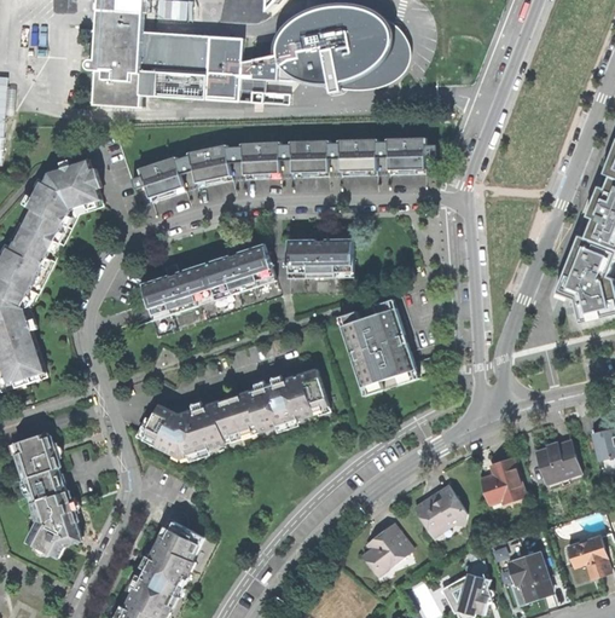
[(85,65),(86,68),(88,69),(93,69),(92,92),(139,96),(237,100),(239,62),(241,36),(141,32),(143,0),(97,0),(93,58),(90,58),(87,59),(85,62),(85,65)]
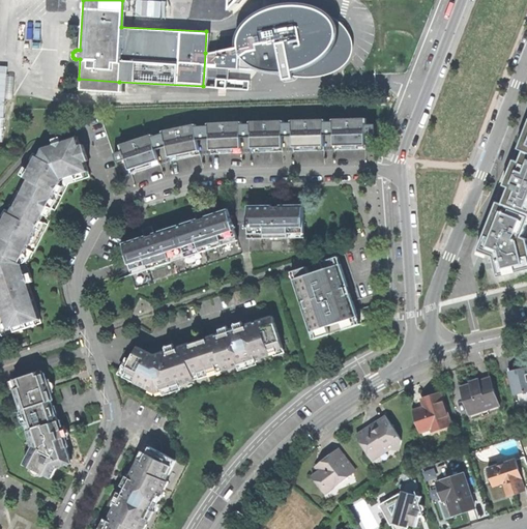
[(237,47),(205,53),(203,86),(213,87),(214,78),(224,79),(246,80),(255,68),(264,71),(274,72),(283,82),(295,80),(294,76),(306,77),(318,76),(328,74),(337,68),(343,64),(348,57),(350,50),(350,45),(349,38),(347,32),(340,23),(331,17),(324,7),(311,3),(297,2),(282,4),(264,9),(252,16),(244,24),(239,31),(237,47)]
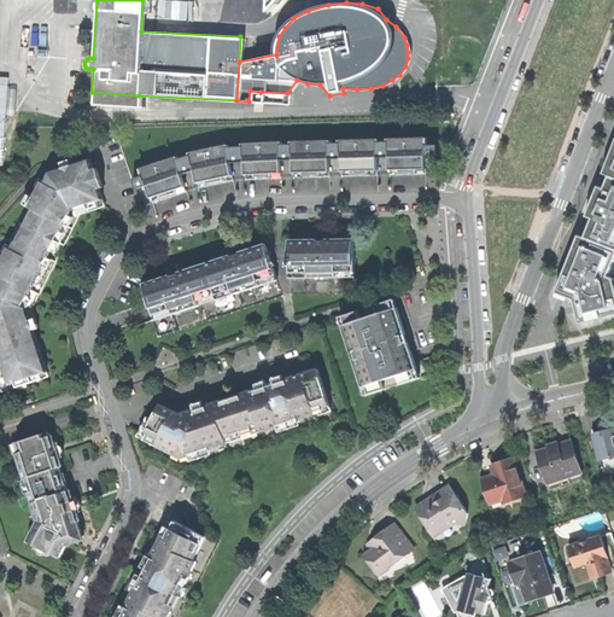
[(261,103),(261,92),(250,91),(249,102),(261,103)]
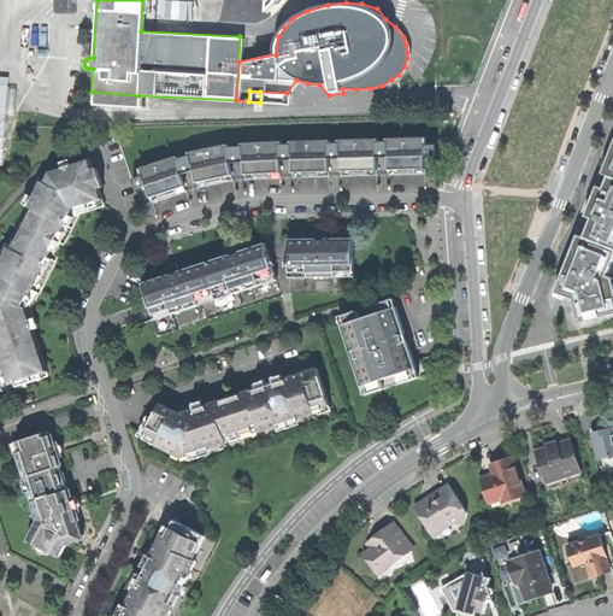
[(139,95),(92,92),(90,104),(141,107),(141,105),(139,105),(139,95)]
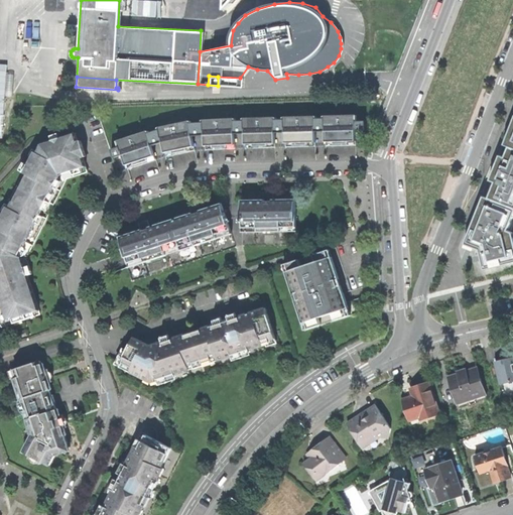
[(218,77),(218,86),(240,87),(240,78),(218,77)]
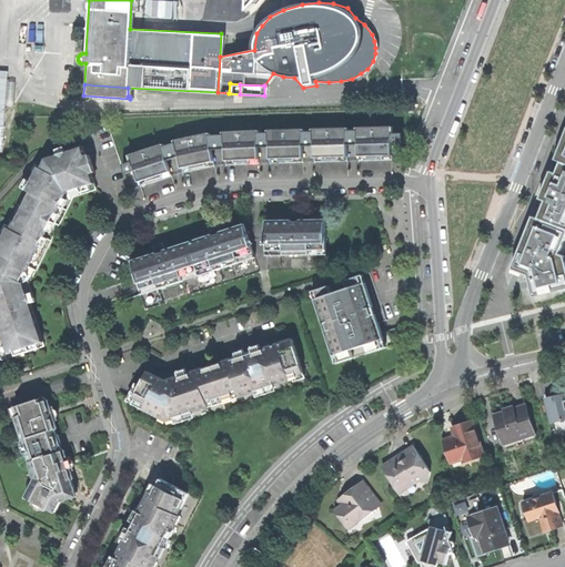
[(355,139),(355,160),(364,160),(381,160),(389,160),(389,138),(390,138),(390,127),(353,127),(353,139),(355,139)]
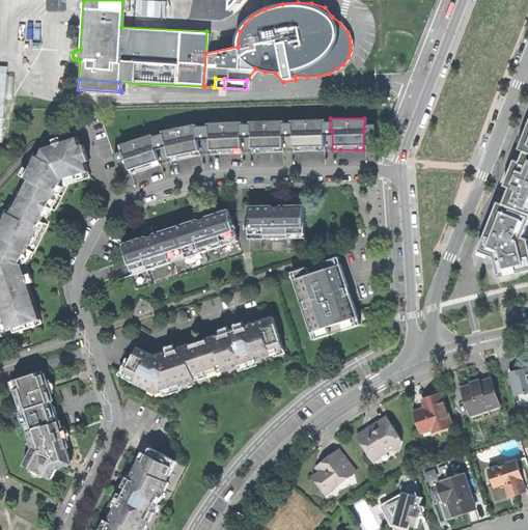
[(290,131),(290,150),(298,150),(315,150),(323,149),(322,130),(324,130),(323,119),(288,119),(288,131),(290,131)]
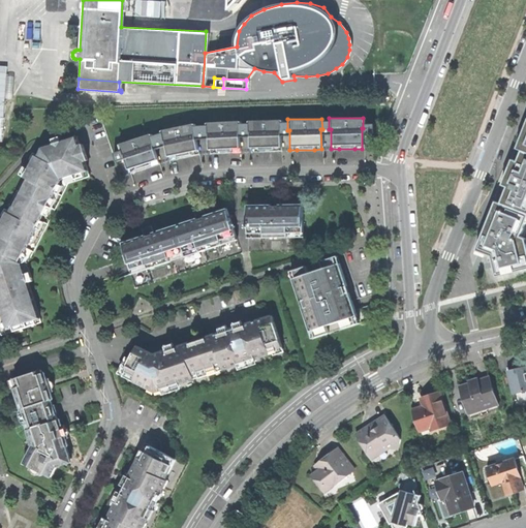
[(248,131),(248,151),(255,151),(273,151),(280,151),(279,130),(281,130),(280,120),(246,120),(246,131),(248,131)]
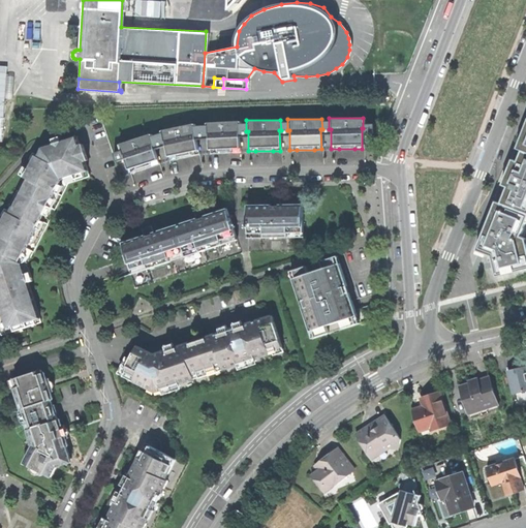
[(207,133),(208,153),(213,153),(231,152),(239,152),(238,132),(239,132),(239,121),(205,122),(205,133),(207,133)]
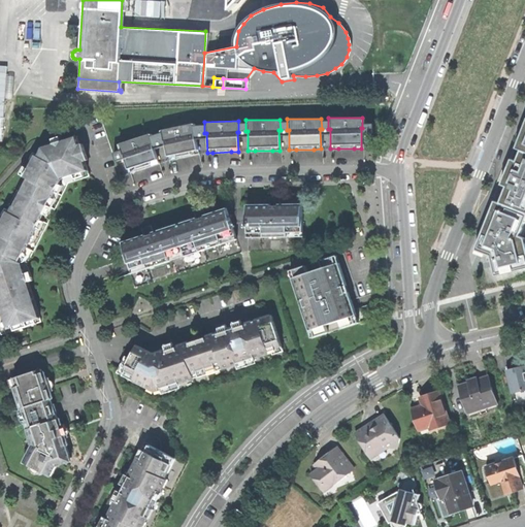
[(524,122),(516,145),(524,149),(524,122)]
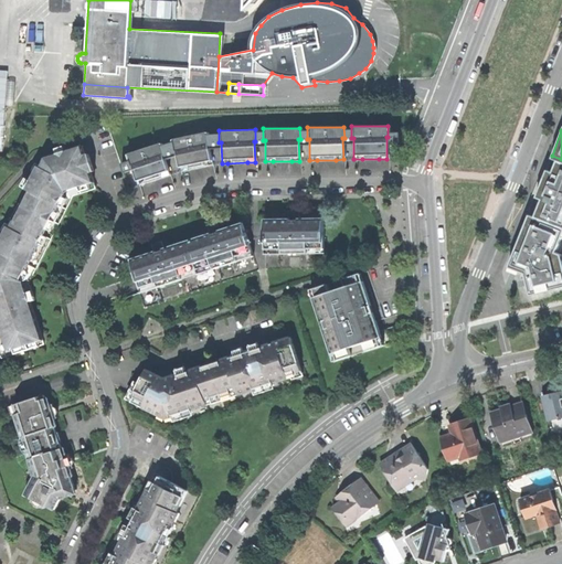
[(173,150),(178,171),(186,169),(202,166),(211,165),(207,144),(208,142),(205,131),(170,139),(172,150),(173,150)]
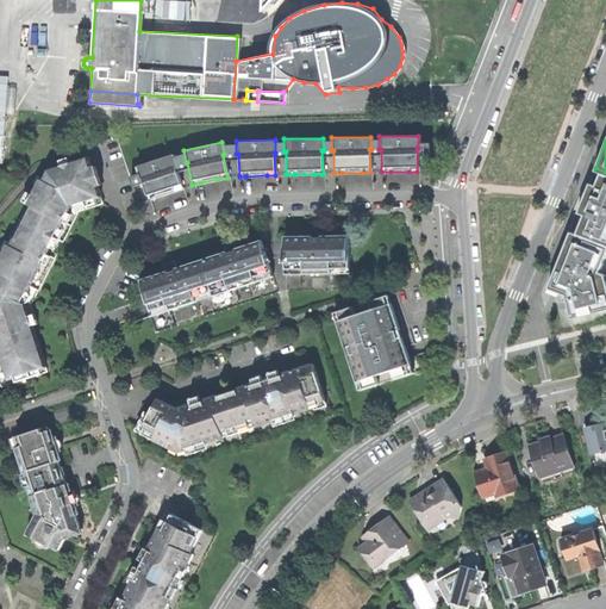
[(175,191),(181,188),(174,166),(175,166),(172,154),(135,166),(138,178),(139,178),(147,199),(152,197),(175,191)]
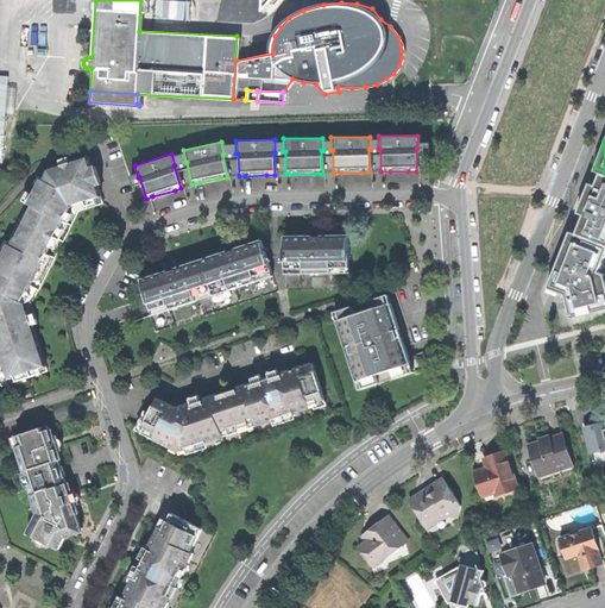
[(24,381),(23,377),(45,370),(30,323),(35,320),(30,305),(27,305),(75,211),(101,202),(84,155),(46,168),(41,179),(33,175),(31,180),(30,183),(33,186),(4,245),(0,251),(0,386),(14,380),(14,383),(24,381)]
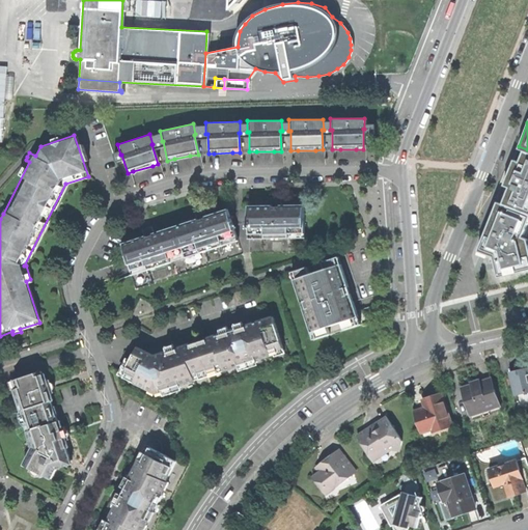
[(527,156),(519,154),(517,161),(516,166),(509,164),(500,188),(506,190),(498,205),(493,202),(473,253),(480,255),(491,259),(492,270),(494,280),(527,272),(527,253),(525,239),(520,239),(527,220),(527,219),(524,218),(527,208),(527,156)]
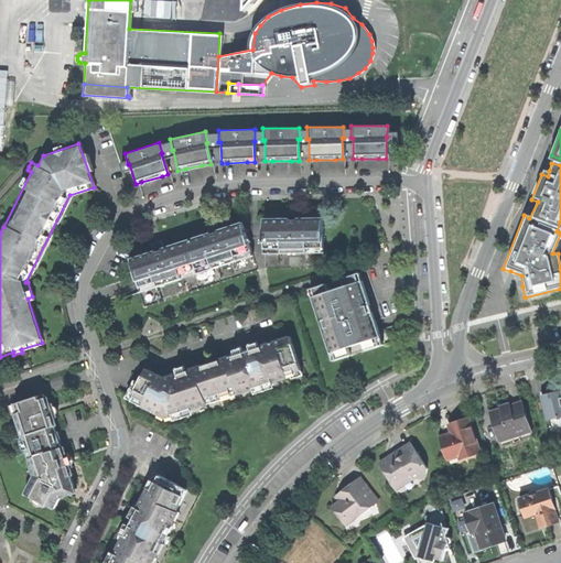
[(261,252),(320,252),(320,219),(295,219),(295,212),(290,212),(286,212),(286,219),(261,219),(261,252)]
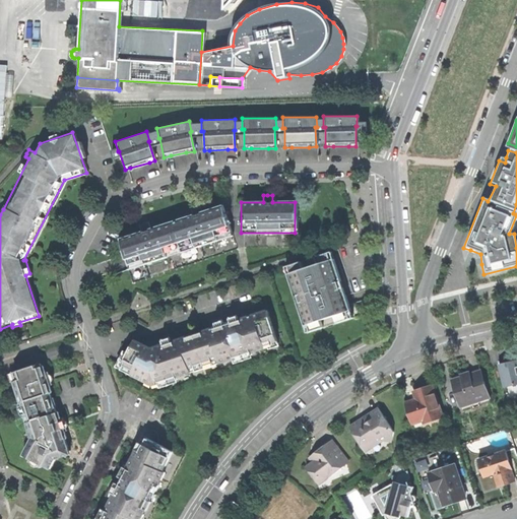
[(128,268),(231,235),(223,213),(225,213),(224,210),(222,211),(221,206),(200,212),(198,206),(193,208),(189,209),(191,215),(148,230),(146,222),(142,224),(137,225),(139,233),(118,240),(128,268)]
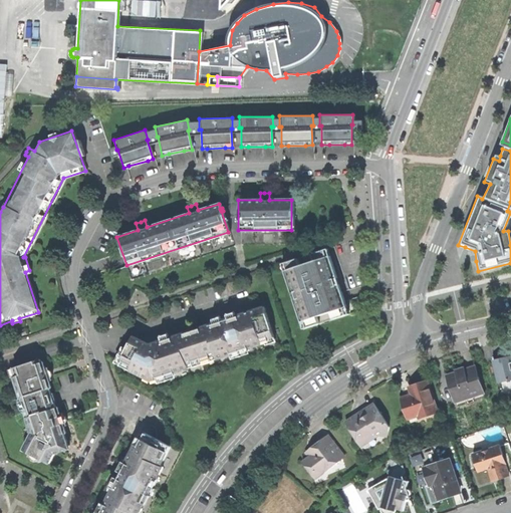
[(300,328),(346,313),(335,280),(325,248),(279,262),(300,328)]
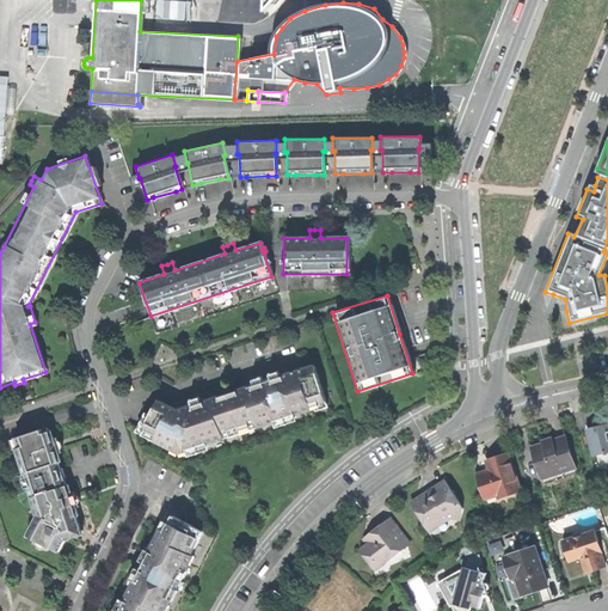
[(308,405),(323,401),(312,365),(269,378),(269,379),(263,382),(257,383),(257,382),(189,404),(190,404),(183,407),(176,409),(155,399),(141,429),(153,435),(151,440),(160,445),(161,441),(176,448),(210,438),(212,441),(221,438),(220,433),(253,422),(256,426),(265,423),(264,420),(299,409),(300,413),(309,409),(308,405)]
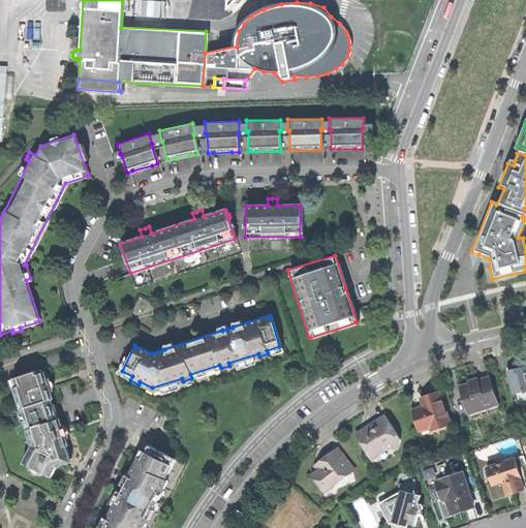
[(515,394),(525,390),(525,364),(508,369),(515,394)]
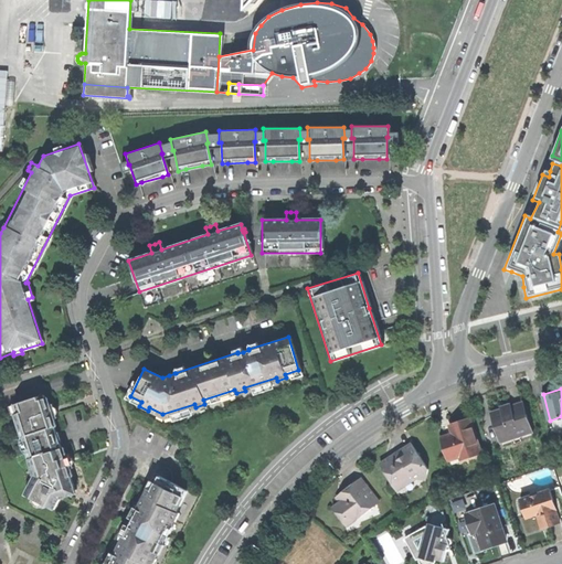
[(41,394),(11,404),(14,413),(12,414),(18,431),(20,431),(22,436),(8,439),(13,456),(27,451),(29,457),(27,458),(32,476),(24,491),(53,506),(57,498),(73,492),(67,476),(71,475),(69,469),(67,465),(64,466),(62,457),(64,457),(61,447),(59,447),(51,426),(53,425),(49,408),(44,396),(42,397),(41,394)]
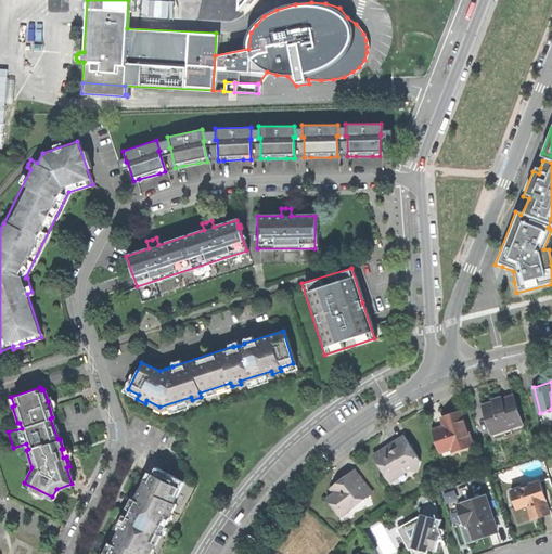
[(504,434),(523,428),(511,394),(499,397),(499,395),(493,397),(490,398),(490,400),(484,402),(486,409),(482,411),(489,433),(502,428),(504,434)]
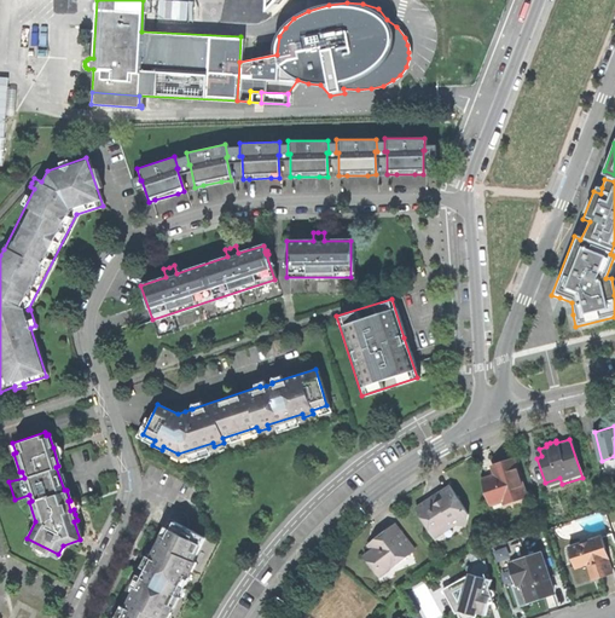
[(498,462),(489,465),(492,474),(480,478),(487,500),(499,496),(500,502),(523,495),(511,458),(498,462)]
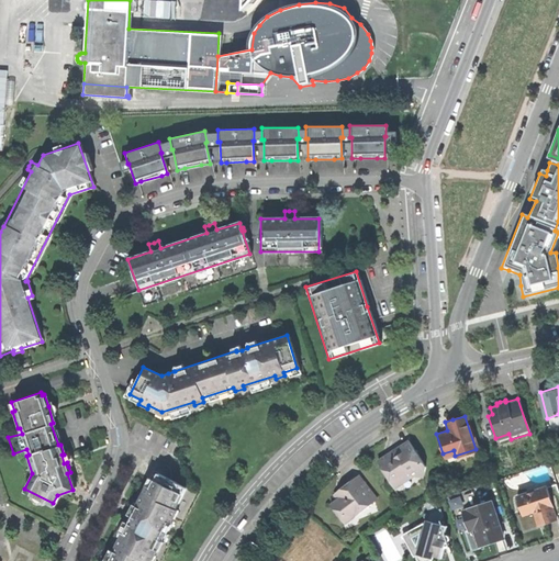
[(387,482),(393,494),(420,477),(422,464),(406,439),(394,447),(389,450),(389,453),(387,455),(383,455),(376,460),(380,468),(380,469),(388,481),(387,482)]
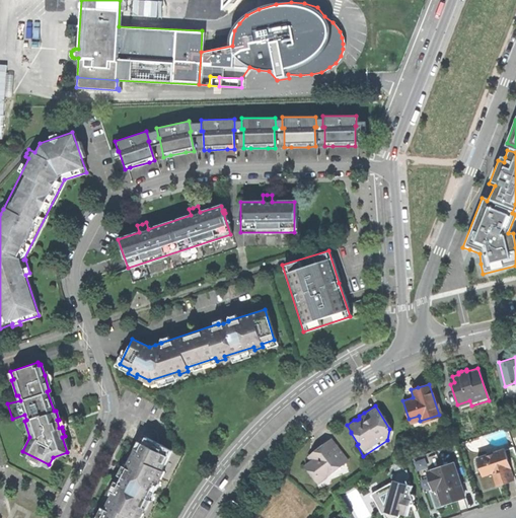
[(440,420),(439,415),(420,421),(419,416),(409,419),(412,429),(440,420)]
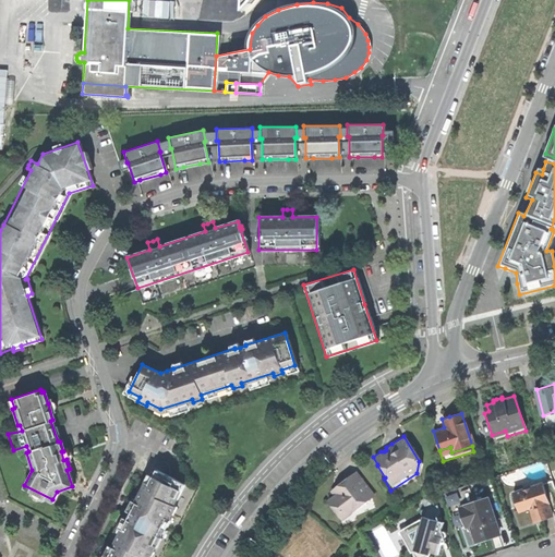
[(147,556),(152,551),(148,549),(167,513),(169,515),(173,506),(171,505),(182,483),(154,469),(147,483),(144,481),(135,498),(105,556),(147,556)]
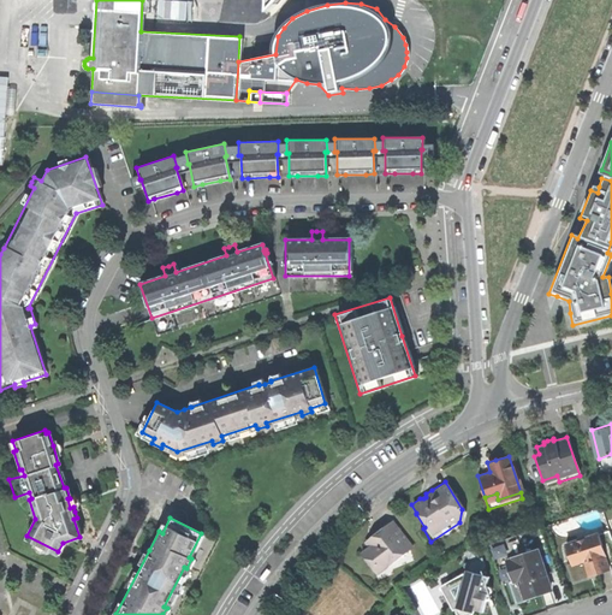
[(390,568),(411,559),(406,548),(409,545),(390,520),(380,528),(374,532),(374,534),(372,537),(370,537),(363,542),(367,547),(360,553),(370,567),(375,578),(391,572),(390,568)]
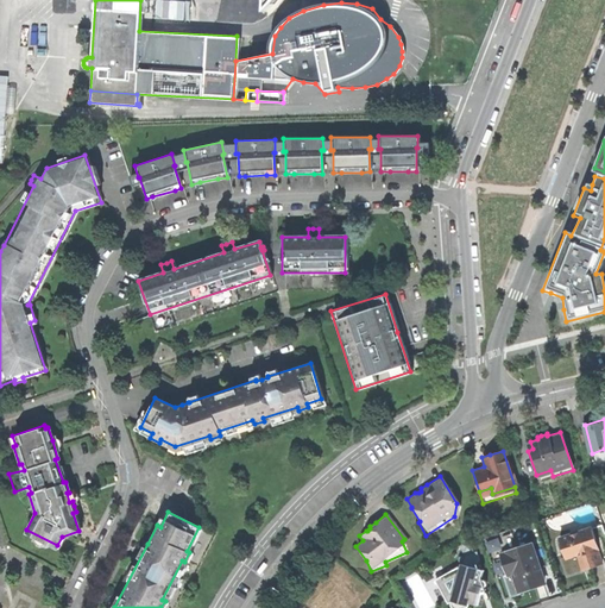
[(598,559),(604,556),(604,545),(599,525),(588,527),(556,538),(561,555),(572,551),(579,570),(588,568),(599,564),(598,559)]
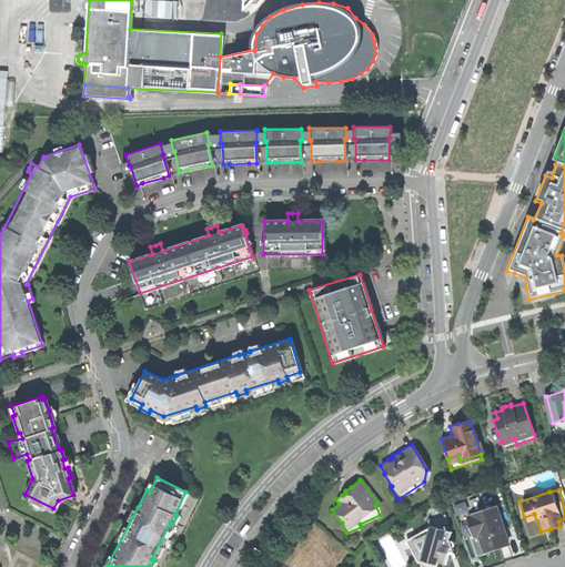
[(426,504),(431,516),(440,514),(434,499),(426,504)]
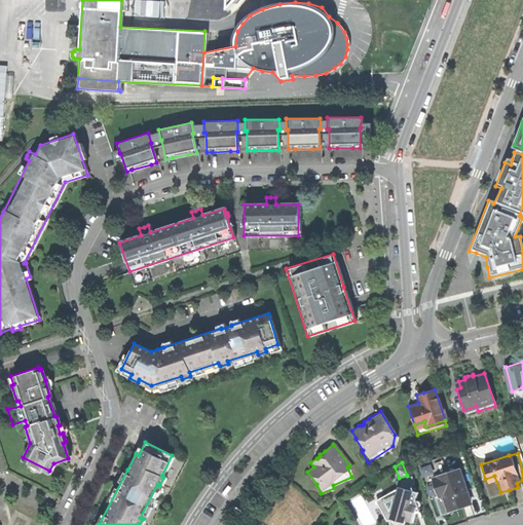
[(456,469),(431,477),(437,495),(441,493),(446,510),(456,507),(468,503),(456,469)]
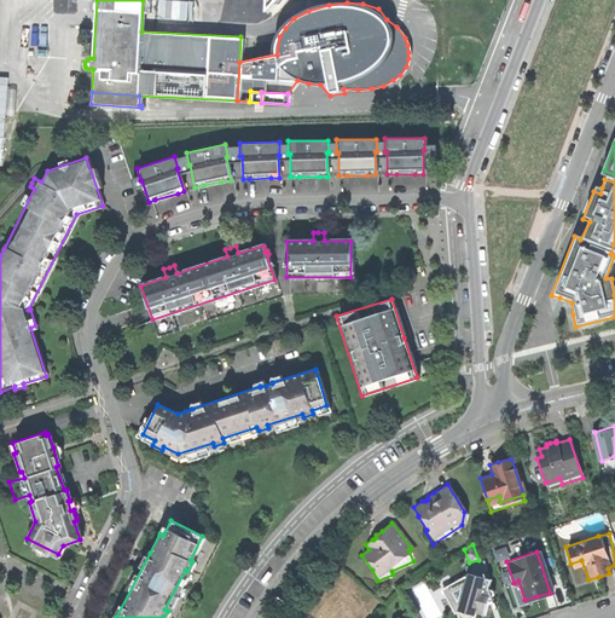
[(476,612),(482,616),(487,598),(492,594),(492,590),(488,587),(487,587),(482,572),(483,566),(481,559),(479,560),(469,562),(469,566),(465,578),(456,582),(460,600),(457,613),(457,616),(458,617),(468,617),(469,617),(471,614),(471,613),(475,610),(476,612)]
